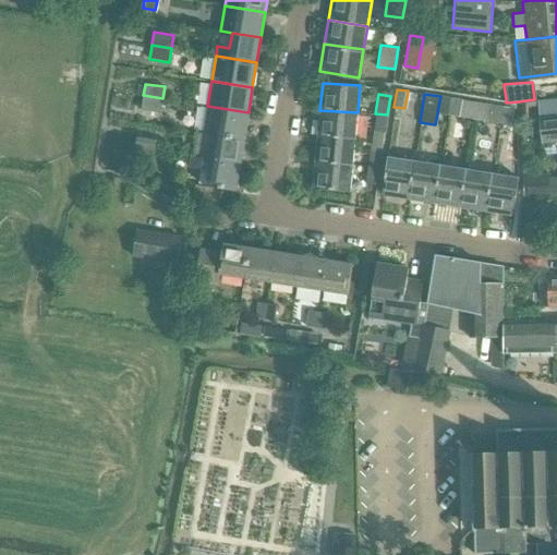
[(143,95),(141,110),(160,113),(162,98),(143,95)]
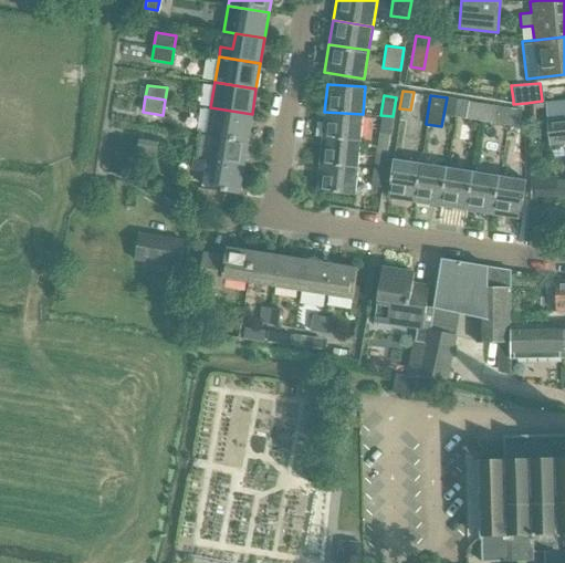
[(447,97),(443,115),(454,116),(458,100),(447,97)]
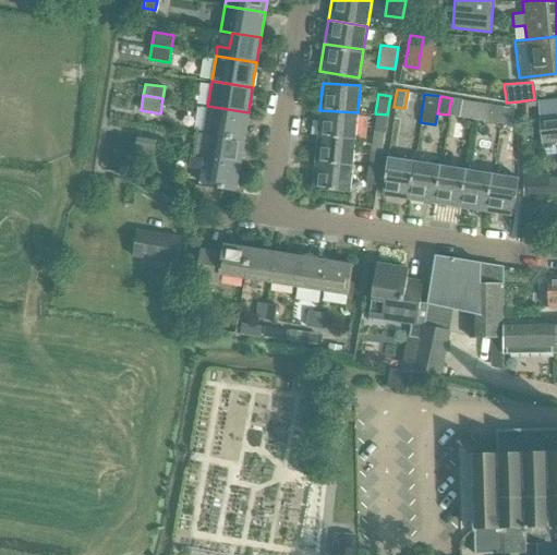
[(556,97),(536,100),(541,141),(556,139),(556,97)]
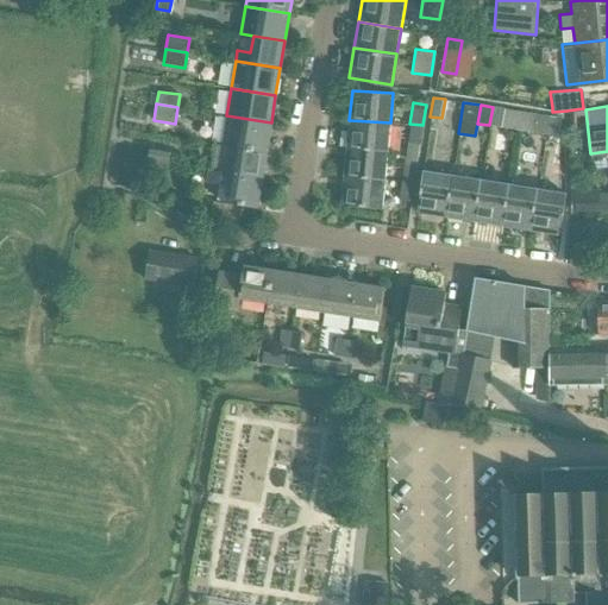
[(493,107),(489,125),(518,130),(521,111),(493,107)]
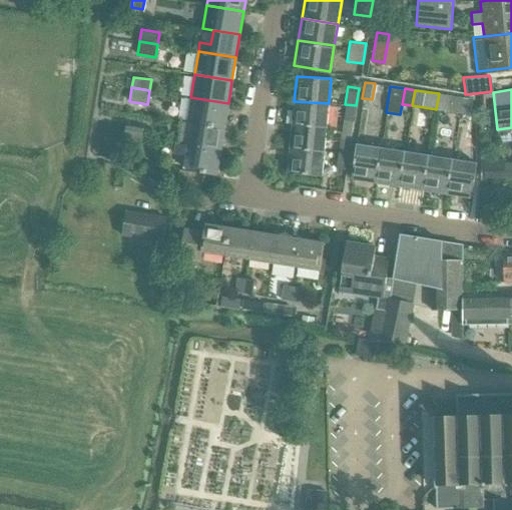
[(439,93),(436,109),(460,113),(463,97),(439,93)]
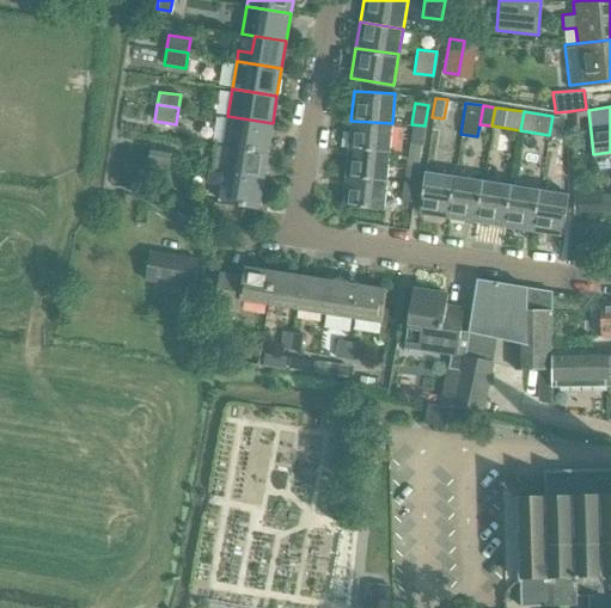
[(227,116),(222,143),(268,151),(273,123),(227,116)]
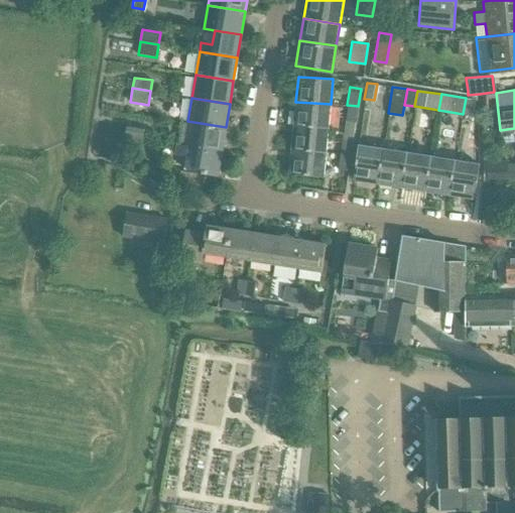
[(466,98),(463,114),(472,115),(475,100),(466,98)]
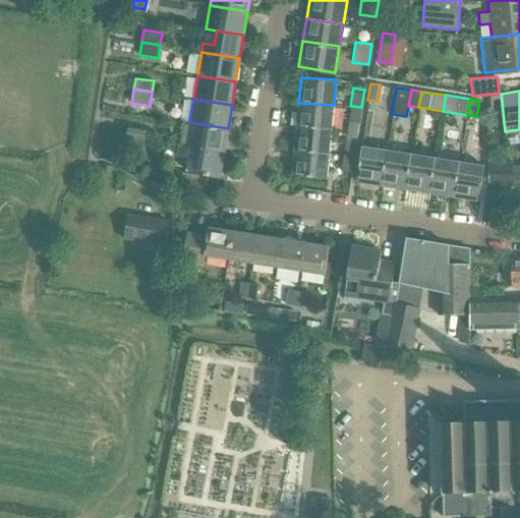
[(332,130),(334,105),(298,103),(296,127),(332,130)]
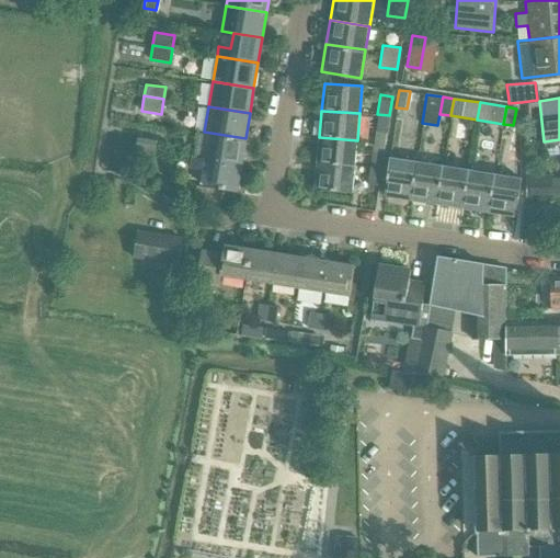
[(377,114),(375,132),(387,133),(389,115),(377,114)]
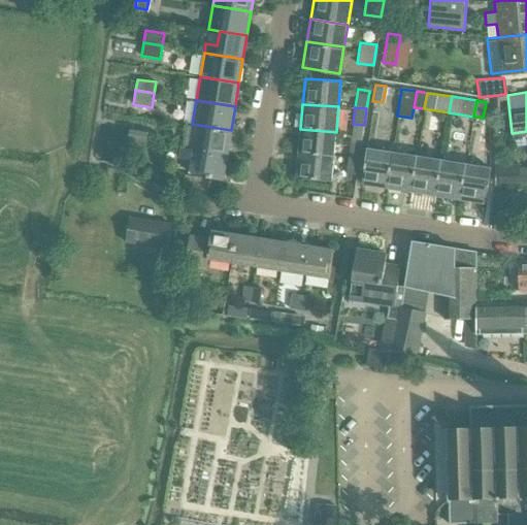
[(187,123),(183,148),(227,155),(231,130),(192,124),(187,123)]
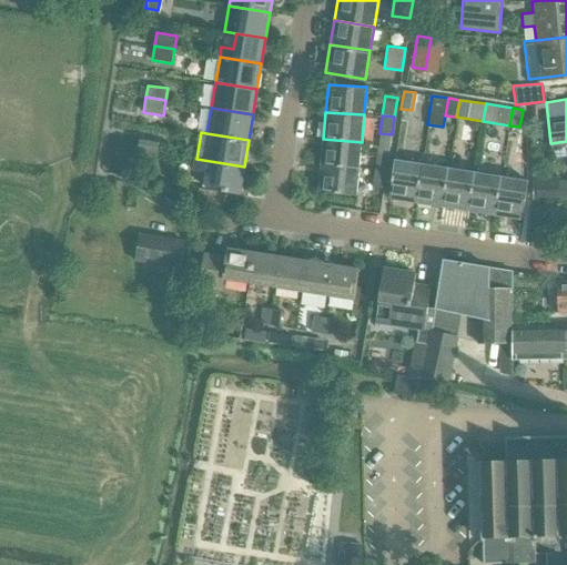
[(154,152),(157,138),(137,135),(134,149),(154,152)]
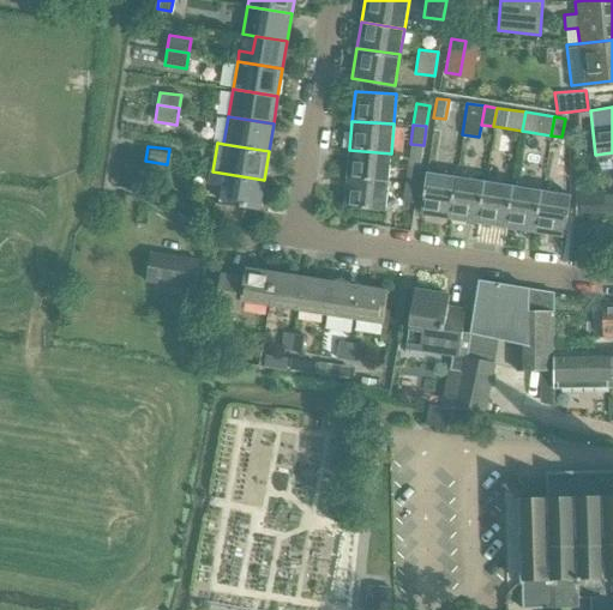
[(389,181),(391,153),(349,150),(347,177),(389,181)]
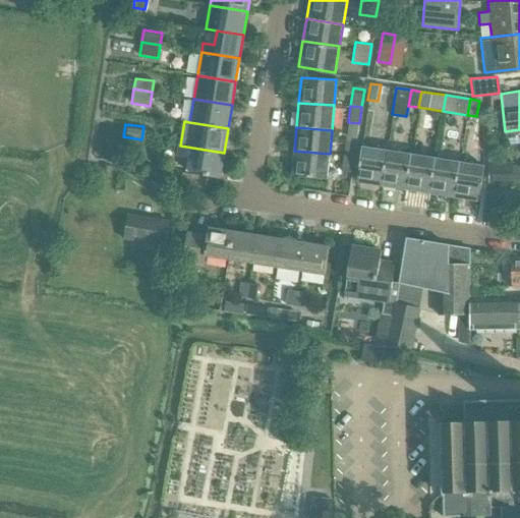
[(346,139),(344,155),(354,156),(356,141),(346,139)]
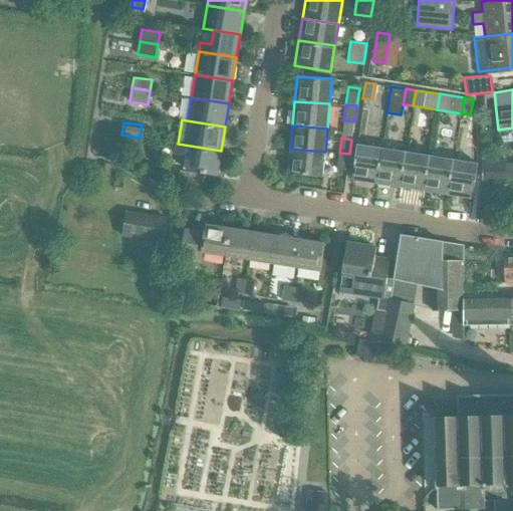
[(177,144),(175,155),(193,158),(190,171),(180,169),(178,181),(201,184),(203,173),(217,175),(221,151),(178,144),(177,144)]
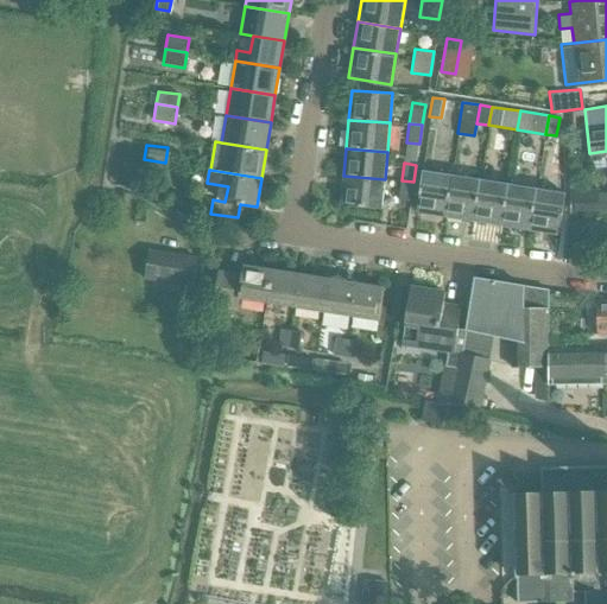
[(423,171),(417,210),(442,214),(449,176),(423,171)]
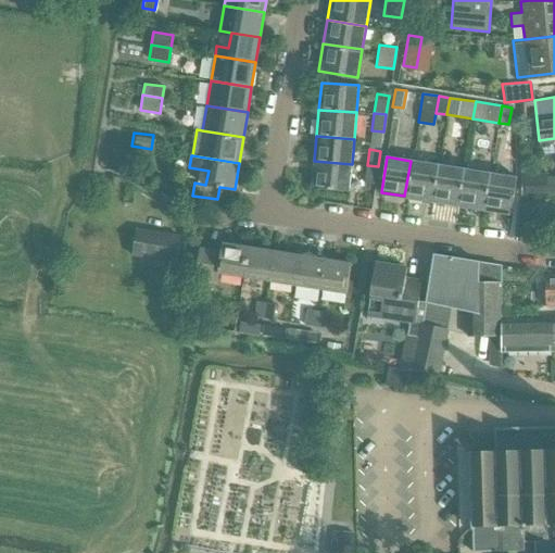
[(350,189),(352,164),(314,161),(312,186),(350,189)]
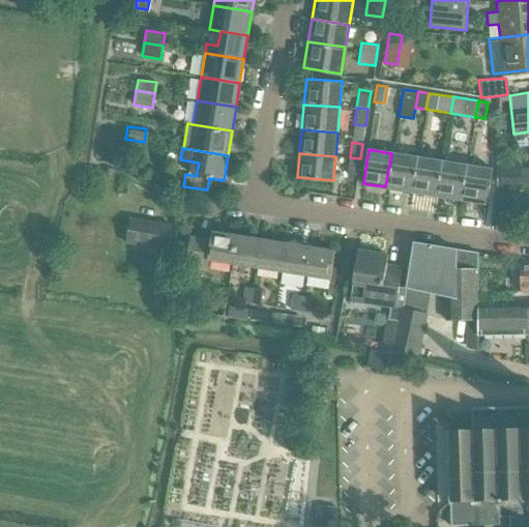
[(391,153),(385,186),(412,191),(418,157),(391,153)]
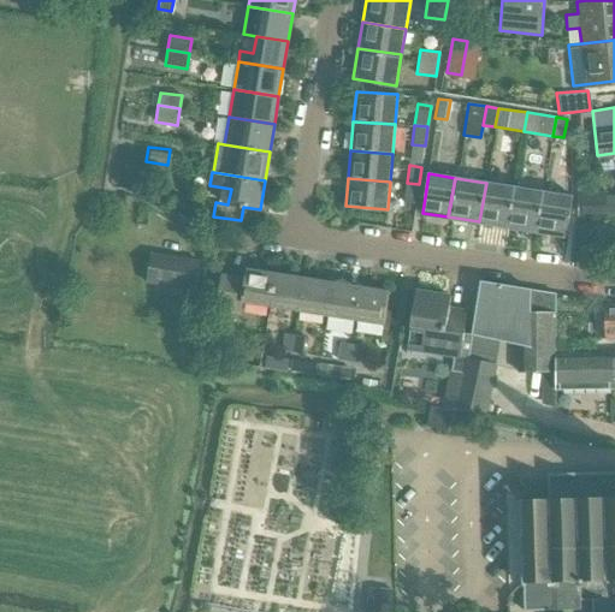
[(407,183),(402,208),(414,211),(419,184),(407,183)]
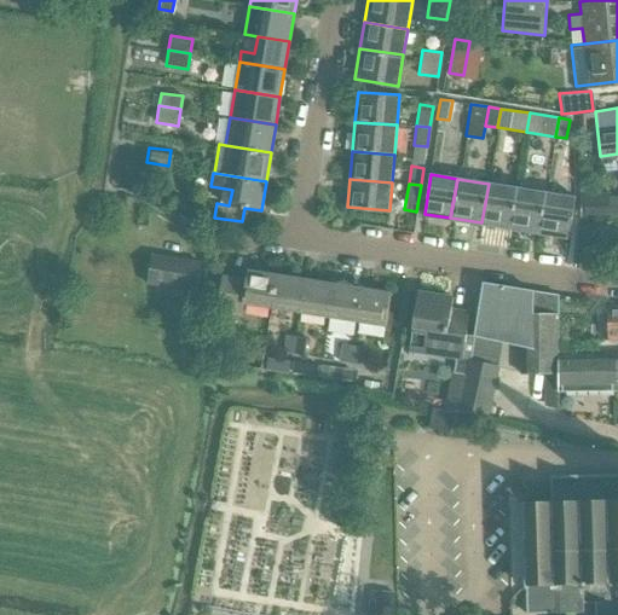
[(489,184),(481,222),(509,227),(517,187),(489,184)]
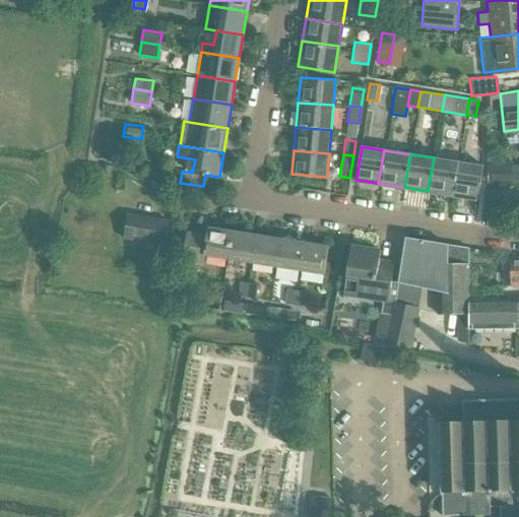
[(434,157),(428,191),(453,194),(458,162),(434,157)]
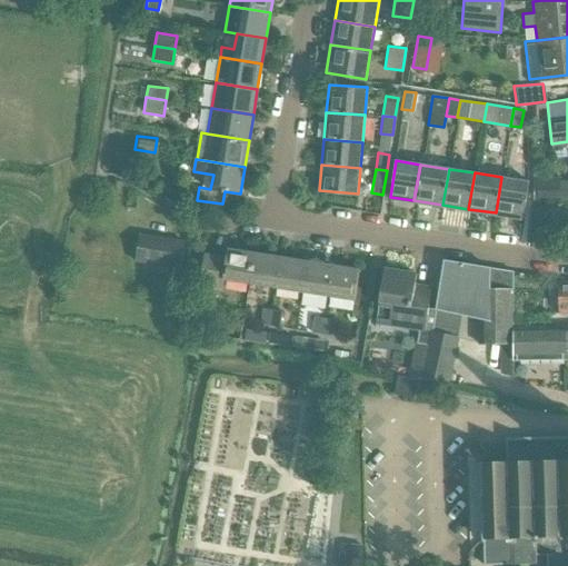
[(501,177),(496,212),(521,217),(527,180),(501,177)]
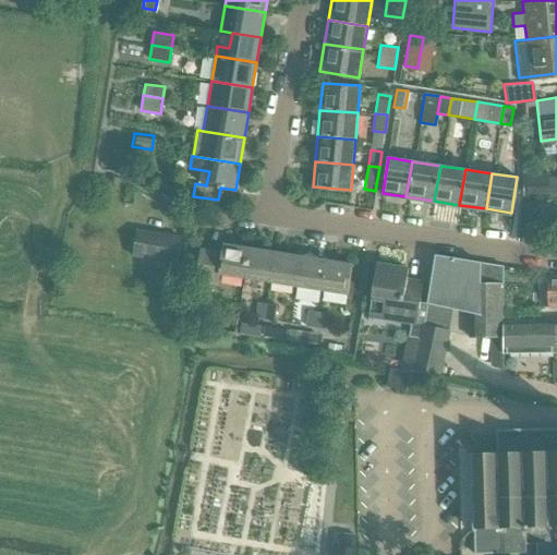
[(547,173),(521,173),(521,196),(547,196),(547,173)]
